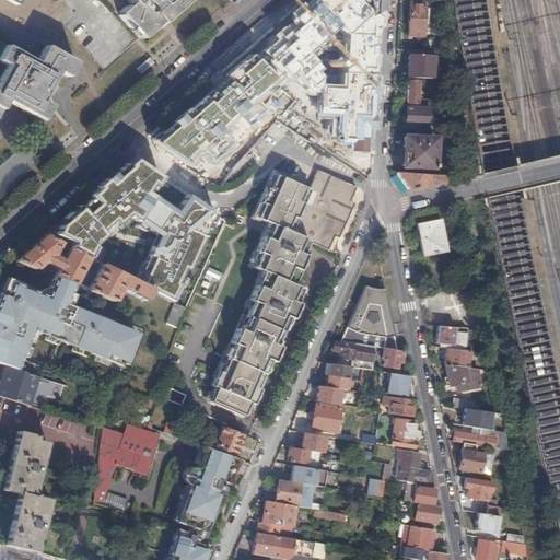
[(0,0),(0,7),(19,18),(20,18),(23,12),(30,0),(0,0)]
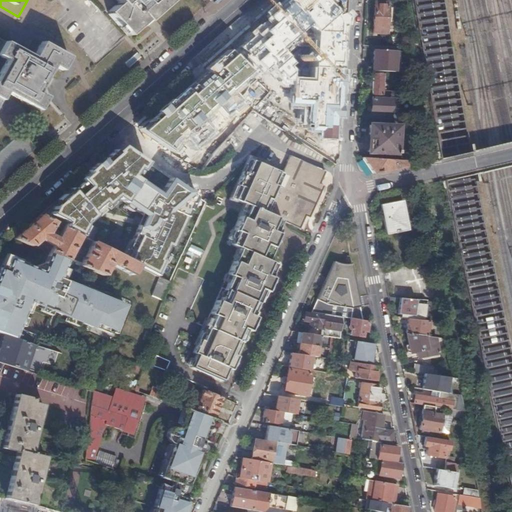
[(87,0),(80,0),(78,3),(96,23),(102,17),(87,0)]
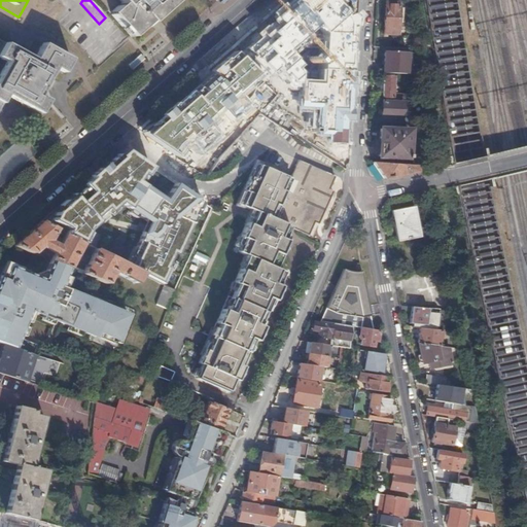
[(174,0),(119,0),(121,2),(116,7),(111,11),(111,13),(131,36),(144,25),(154,15),(155,16),(174,0)]
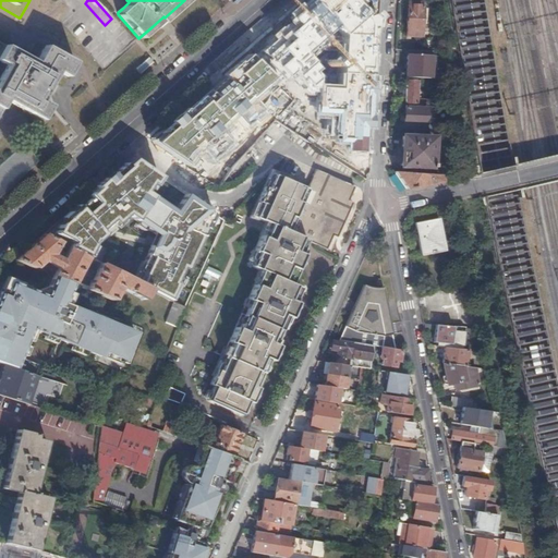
[(306,0),(298,9),(302,13),(284,27),(295,40),(331,11),(327,5),(332,0),(306,0)]
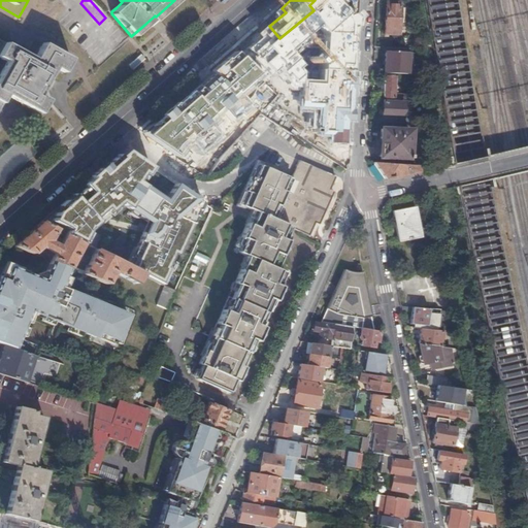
[(327,0),(336,10),(347,0),(327,0)]
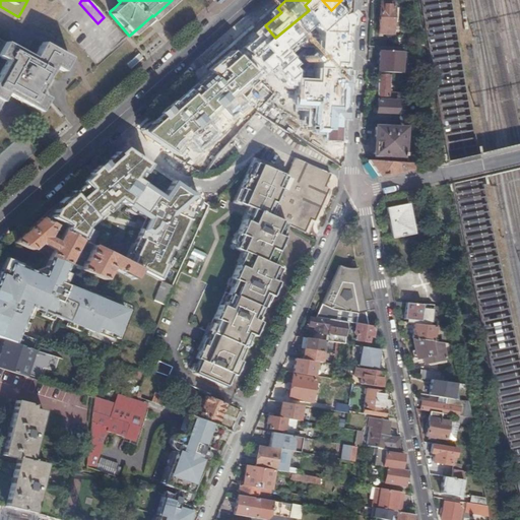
[(377,34),(390,35),(391,5),(379,4),(377,34)]
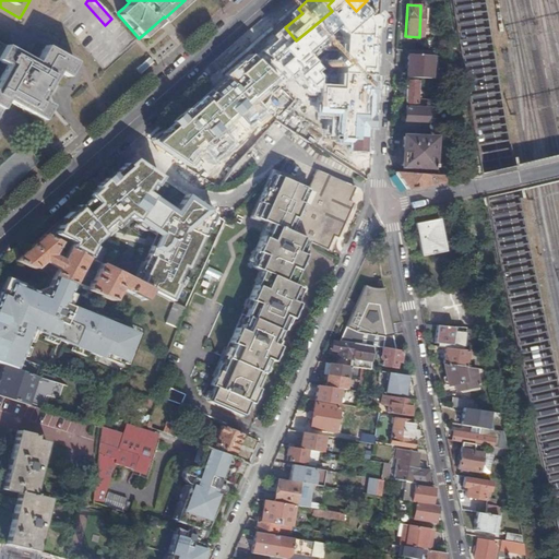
[(344,27),(333,45),(356,58),(367,39),(344,27)]
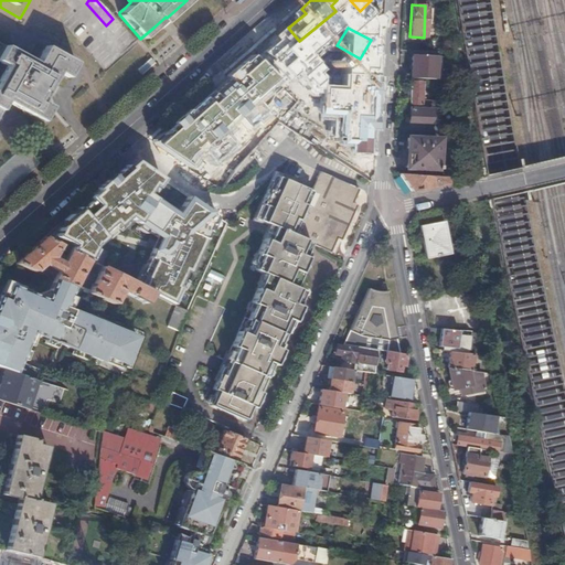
[(106,67),(119,55),(100,36),(87,49),(106,67)]
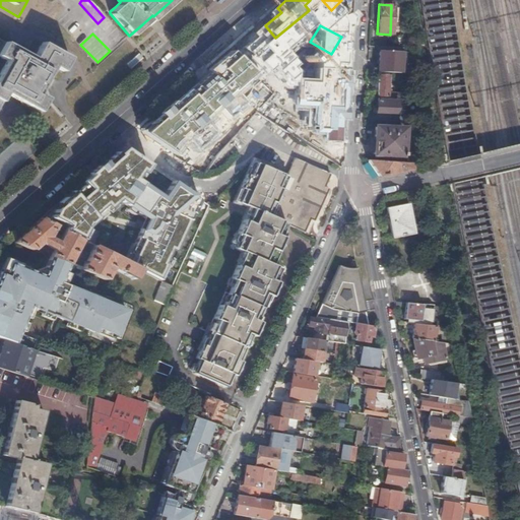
[(0,103),(5,92),(8,94),(40,112),(47,99),(38,93),(45,81),(46,80),(46,78),(53,67),(54,67),(61,71),(69,58),(62,54),(54,49),(52,48),(42,43),(33,57),(31,57),(17,49),(6,44),(4,42),(0,49),(0,57),(5,60),(0,69),(0,103)]
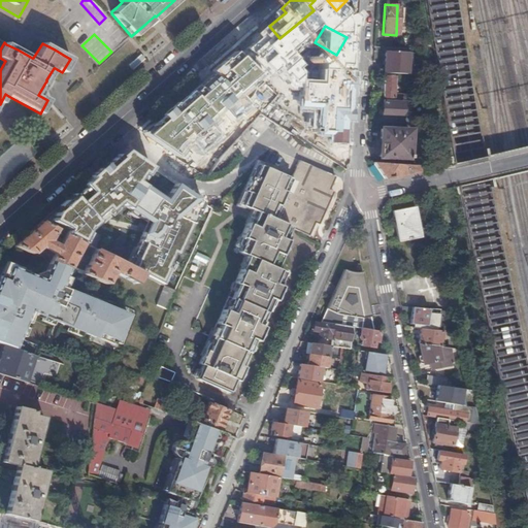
[(385,47),(384,68),(391,68),(403,69),(404,54),(406,54),(407,48),(385,47)]
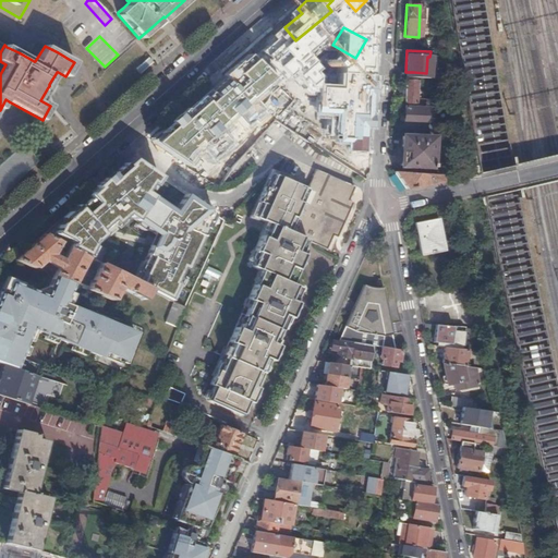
[(325,77),(344,88),(329,116),(352,130),(368,101),(350,92),(364,68),(339,52),(325,77)]
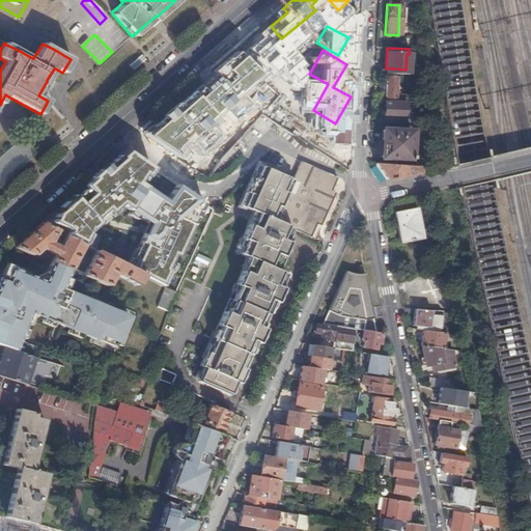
[(386,76),(385,76),(384,99),(404,100),(408,100),(408,95),(398,94),(395,94),(395,91),(395,77),(392,77),(386,76)]
